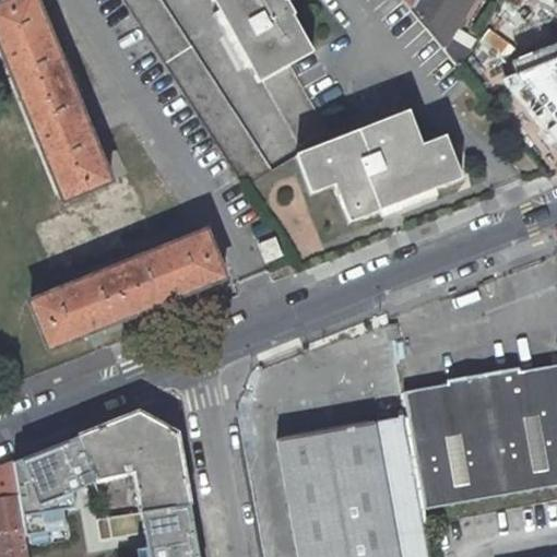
[(11,0),(0,4),(0,38),(66,199),(111,180),(96,142),(98,141),(92,128),(91,128),(56,43),(57,42),(51,28),(50,28),(38,0),(11,0)]
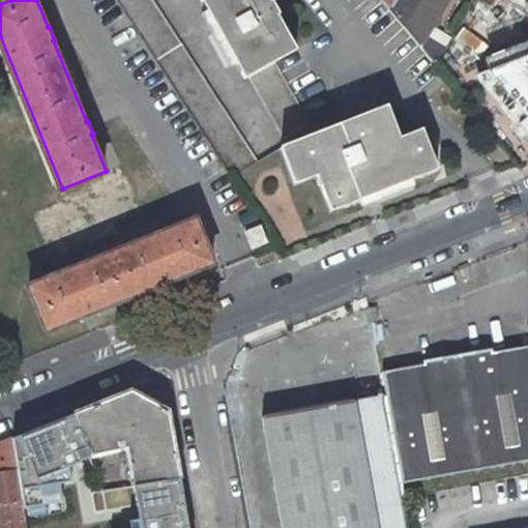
[(118,0),(231,172),(256,156),(154,0),(118,0)]
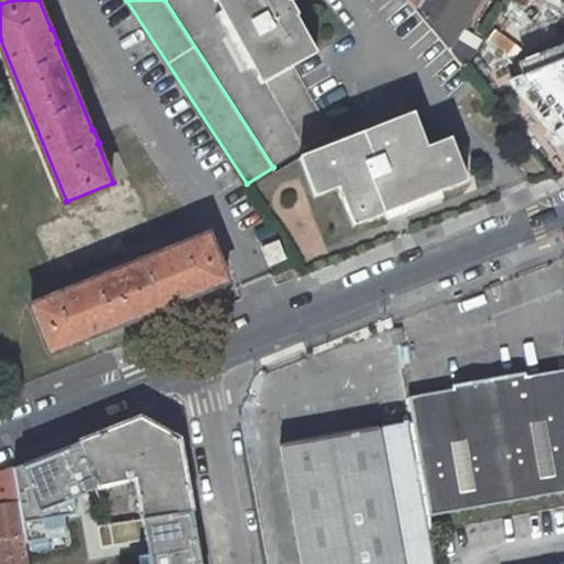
[(217,0),(263,82),(268,80),(305,146),(333,131),(295,64),(317,52),(298,14),(300,13),(292,0),(290,1),(289,0),(217,0)]
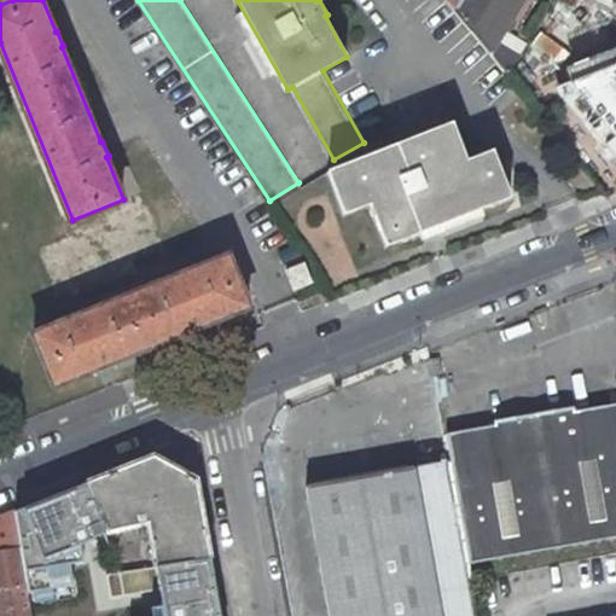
[(459,0),(454,7),(490,52),(505,28),(522,0),(459,0)]
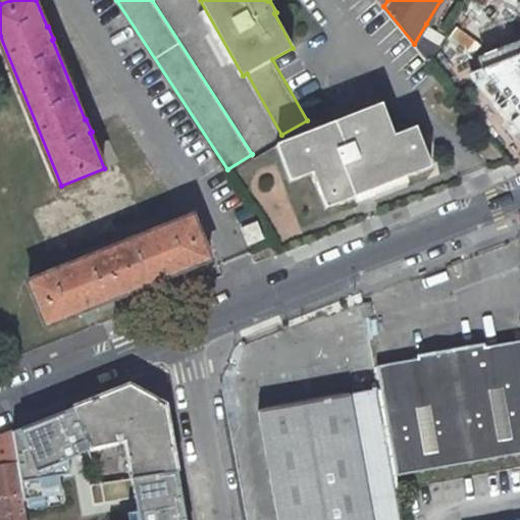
[(507,0),(506,1),(519,11),(519,40),(479,54),(484,67),(470,73),(519,134),(519,0),(507,0)]
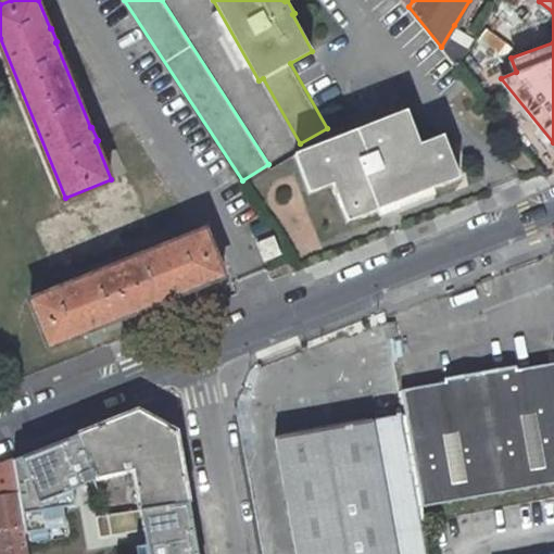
[(476,38),(454,25),(441,47),(458,67),(476,38)]
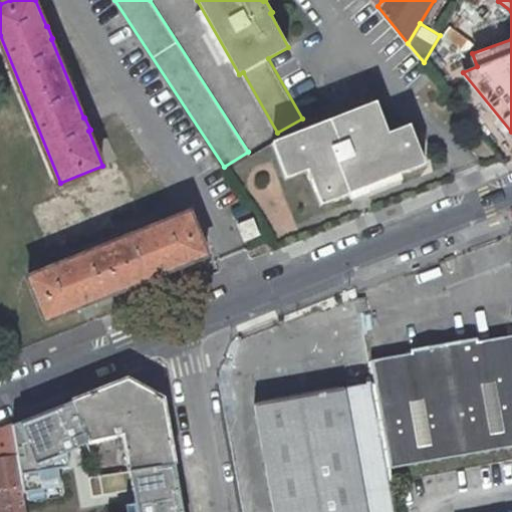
[(392,99),(288,140),(302,175),(323,166),(337,201),(441,161),(426,122),(404,131),(392,99)]
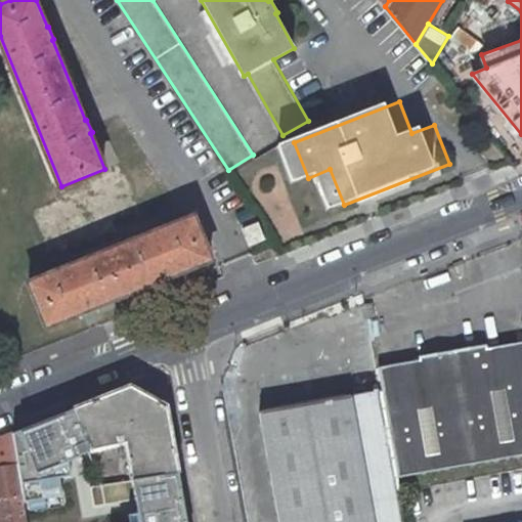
[(194,215),(30,281),(47,325),(83,311),(84,312),(96,308),(95,306),(164,278),(164,280),(177,275),(176,273),(212,259),(194,215)]
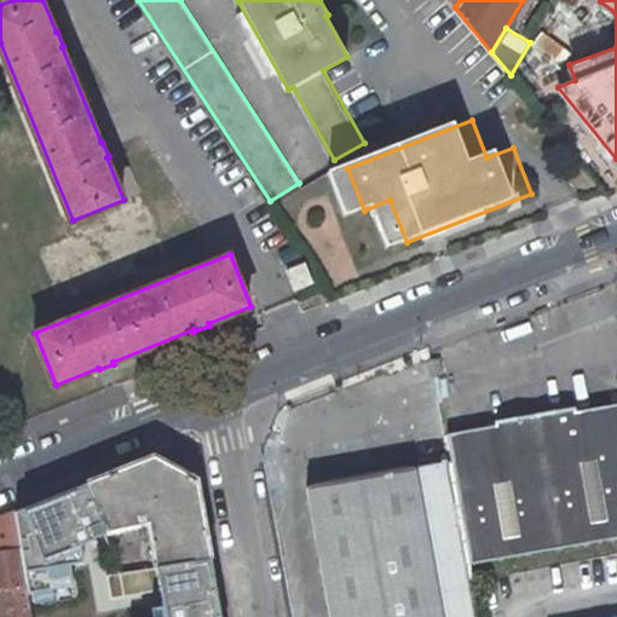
[(306,263),(288,270),(297,289),(315,282),(306,263)]
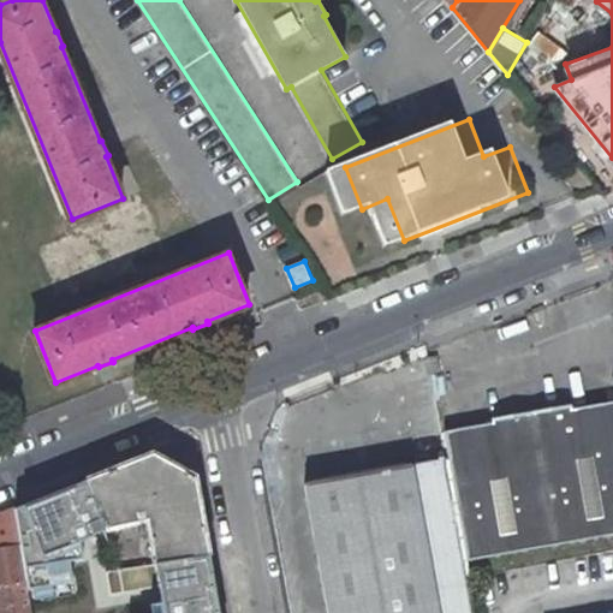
[(494,421),(446,429),(468,559),(612,531),(612,399),(573,408),(573,404),(493,417),(494,421)]
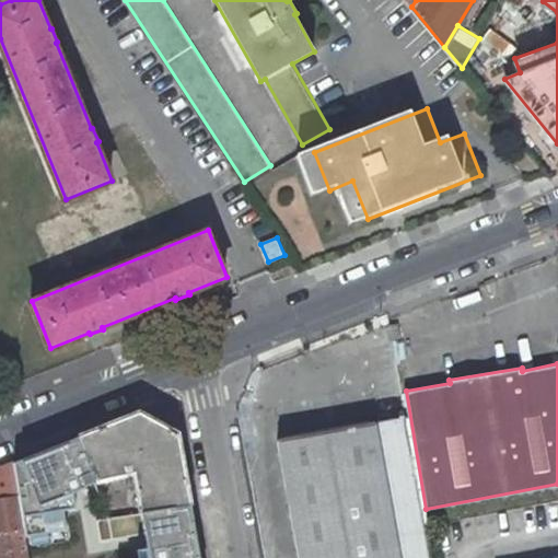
[(140,411),(80,437),(92,467),(97,481),(107,479),(120,476),(135,473),(142,512),(192,504),(178,432),(140,411)]
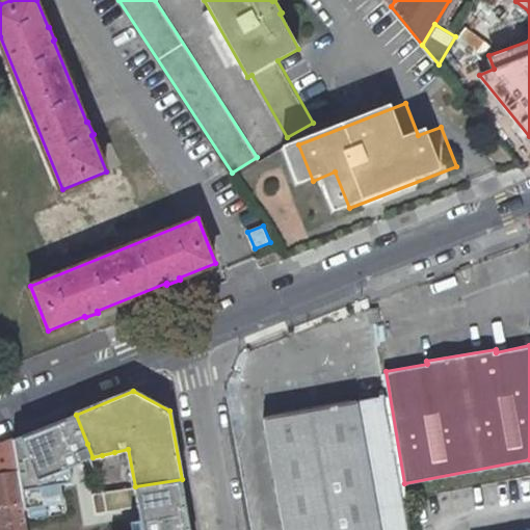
[(265,417),(286,529),(412,529),(388,394),(265,417)]
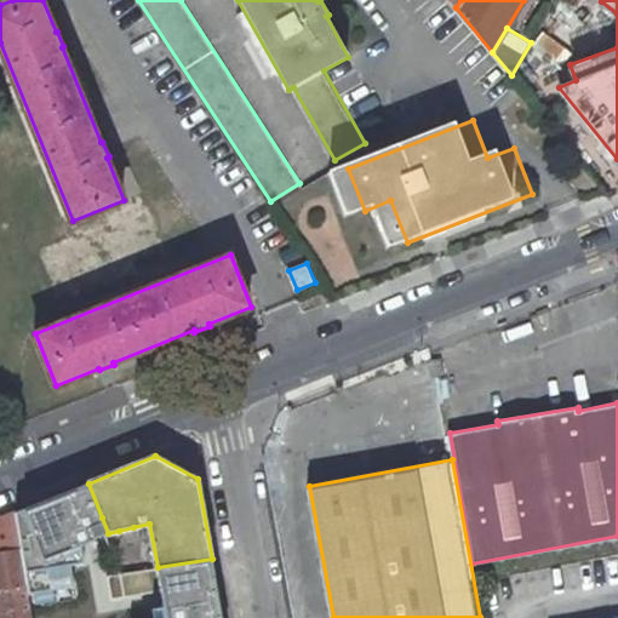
[(89,484),(16,511),(21,538),(102,518),(89,484)]
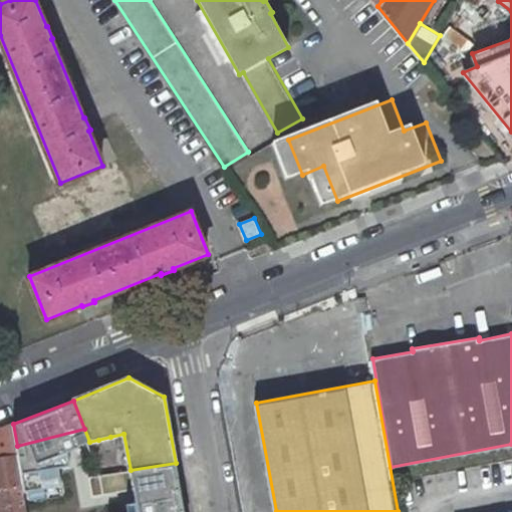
[(0,429),(0,456),(18,454),(17,446),(13,424),(0,429)]
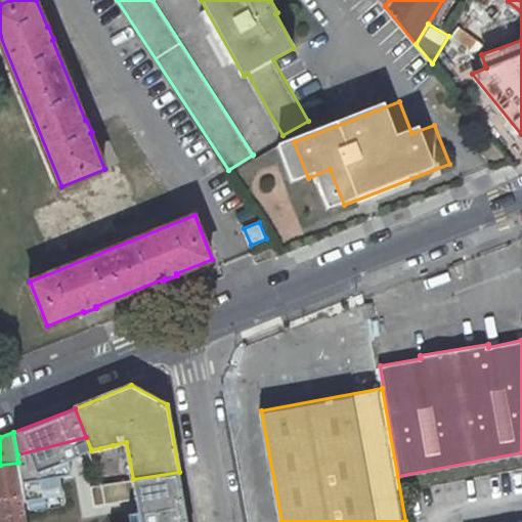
[(113,445),(100,448),(103,459),(115,457),(113,445)]
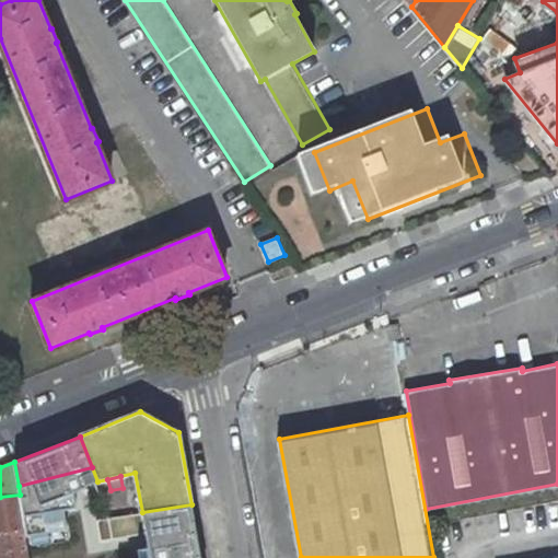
[(20,495),(0,497),(0,514),(23,511),(20,495)]
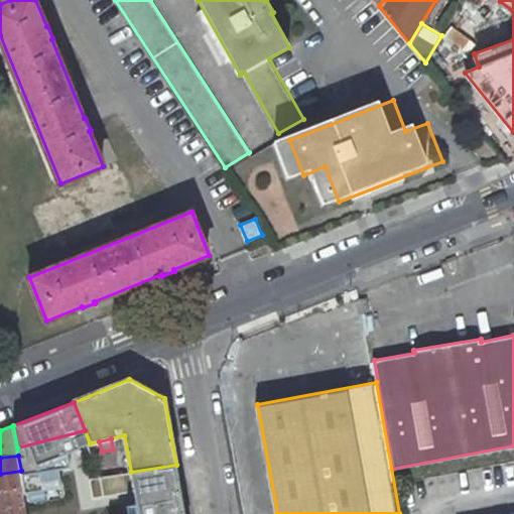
[(21,471),(0,474),(0,489),(23,486),(21,471)]
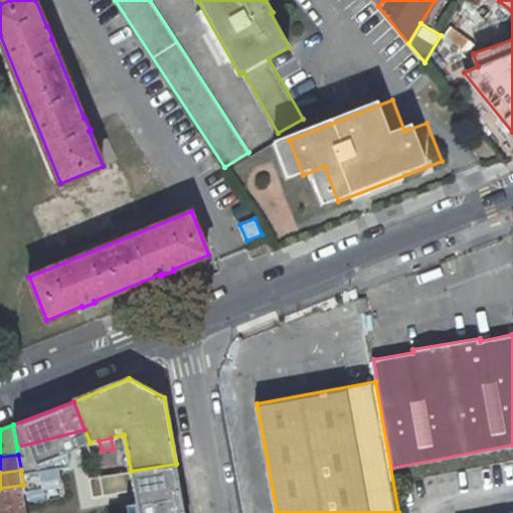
[(131,471),(102,476),(107,502),(137,497),(131,471)]
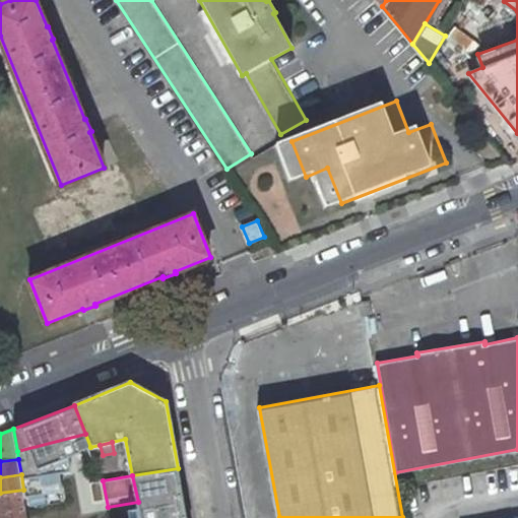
[(27,517),(23,490),(0,493),(0,517),(27,517)]
